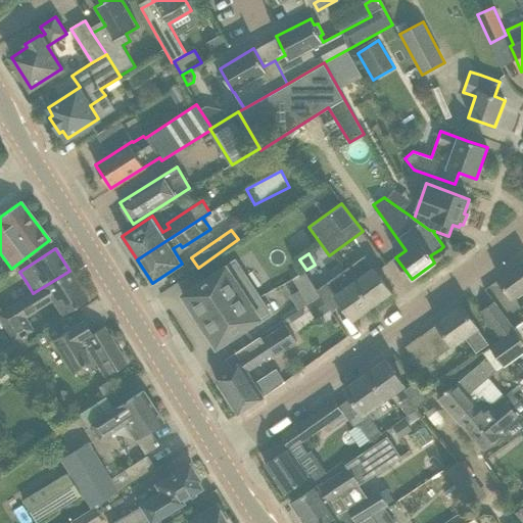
[(374,268),(373,269),(365,256),(345,270),(353,282),(354,282),(372,306),(391,293),(374,268)]
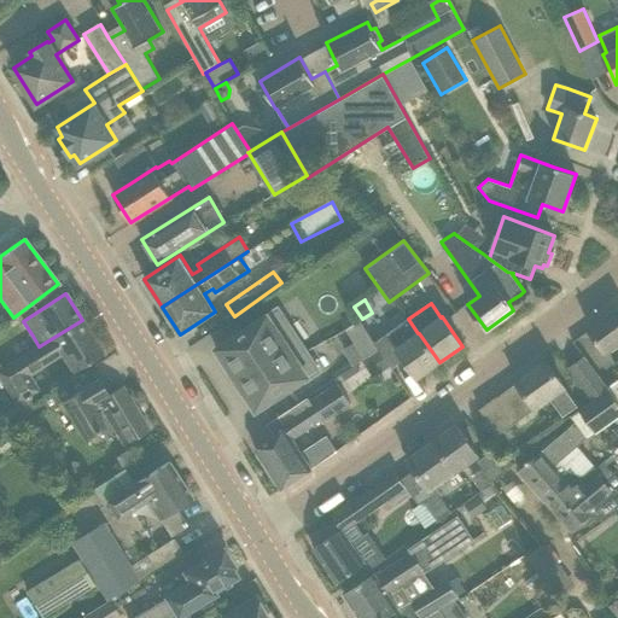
[(617,368),(617,308),(617,309),(617,310),(590,330),(589,328),(589,330),(606,353),(606,351),(606,350),(617,340),(617,361),(614,365),(617,368)]
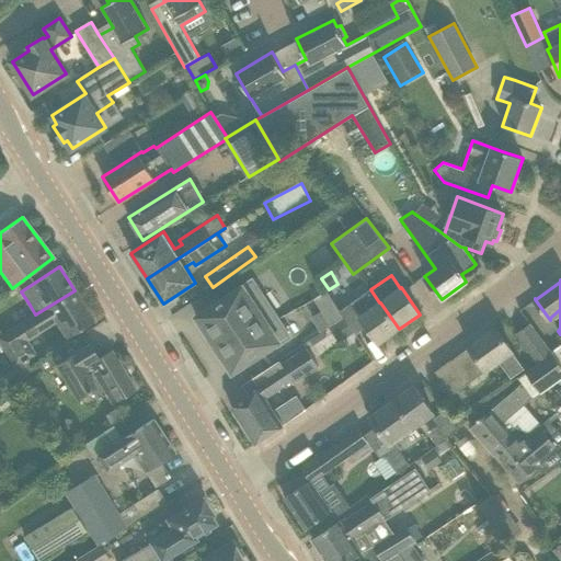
[(214,345),(271,309),(252,281),(196,317),(214,345)]
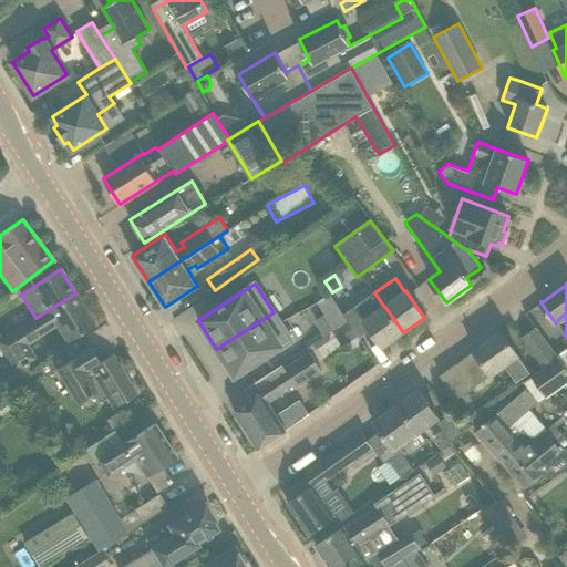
[(384,306),(383,306),(374,292),(343,315),(356,333),(367,326),(383,348),(403,332),(384,306)]
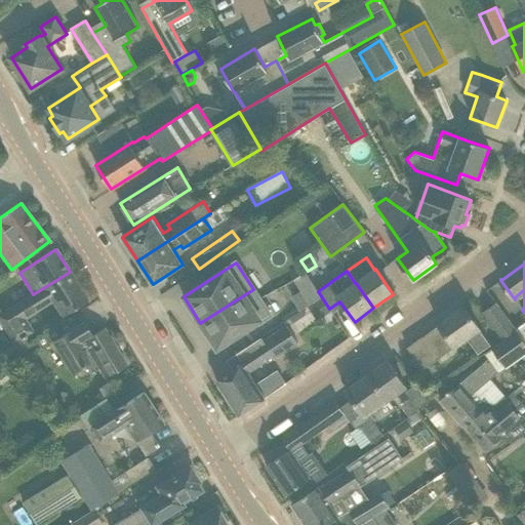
[(62,317),(87,299),(70,272),(33,294),(2,314),(0,315),(0,322),(19,351),(29,345),(25,337),(33,331),(26,320),(52,301),(62,317)]
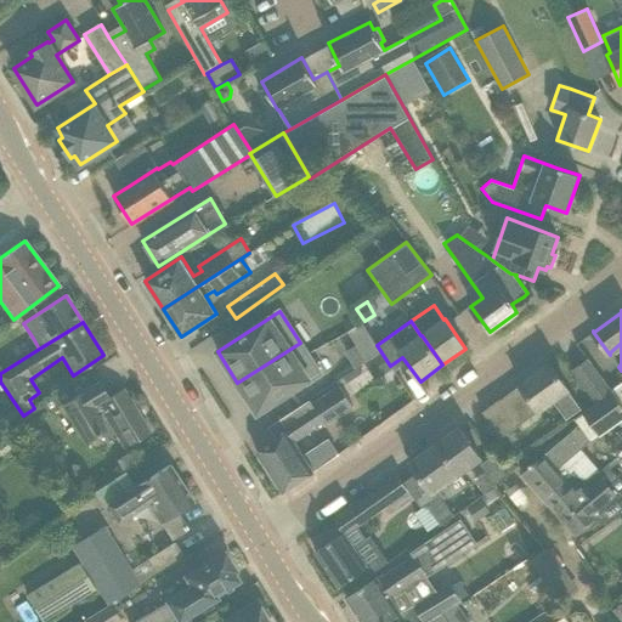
[(366,361),(380,352),(362,323),(348,332),(366,361)]
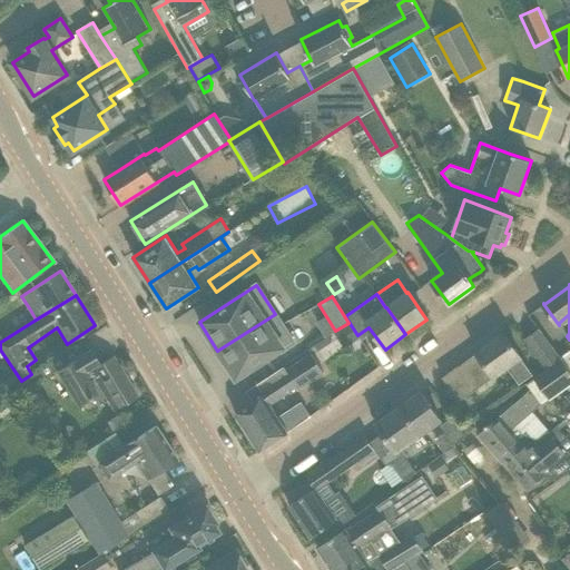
[(236,380),(293,342),(275,314),(217,351),(236,380)]
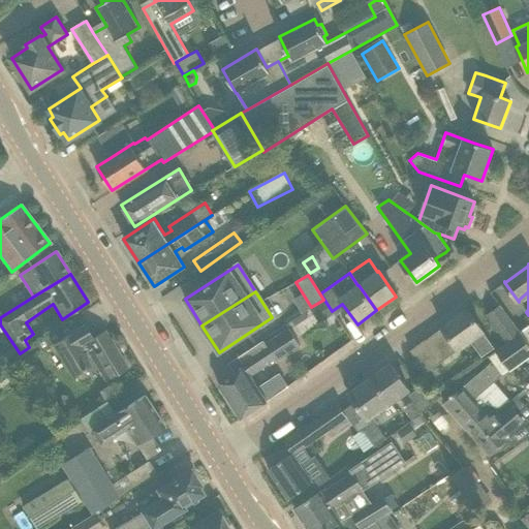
[(520,332),(500,306),(487,315),(506,342),(520,333),(520,332)]
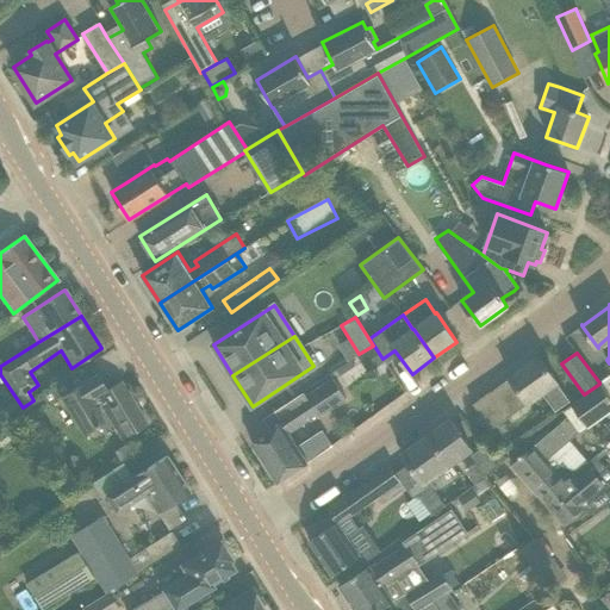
[(556,383),(558,383),(539,358),(473,404),(492,431),(543,394),(555,411),(570,400),(556,383)]
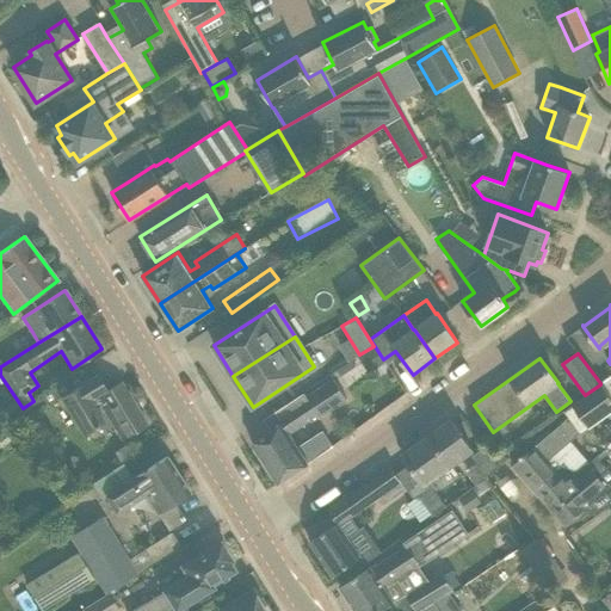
[(104,389),(105,388),(97,374),(59,397),(81,436),(105,421),(97,407),(100,405),(122,440),(147,425),(121,382),(105,390),(104,389)]
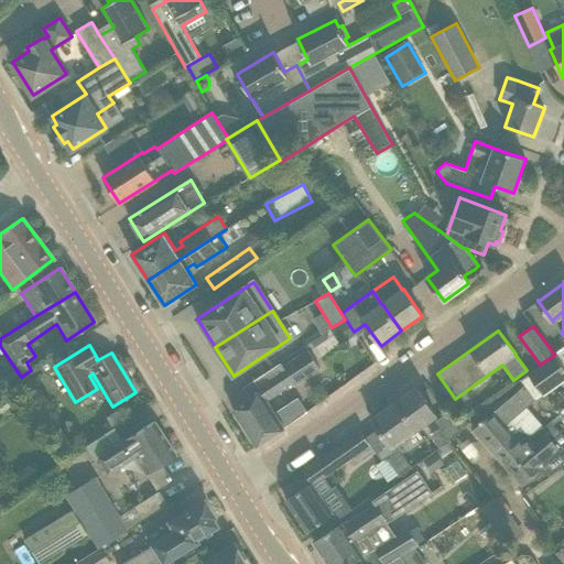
[(294,386),(318,370),(306,351),(256,384),(259,391),(250,398),(232,410),(257,446),(284,427),(267,401),(292,383),(294,386)]
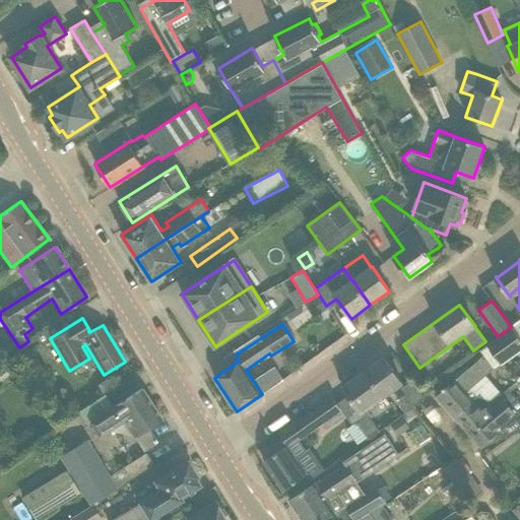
[(489,343),(486,345),(500,364),(519,349),(519,339),(511,327),(498,336),(498,337),(489,343)]
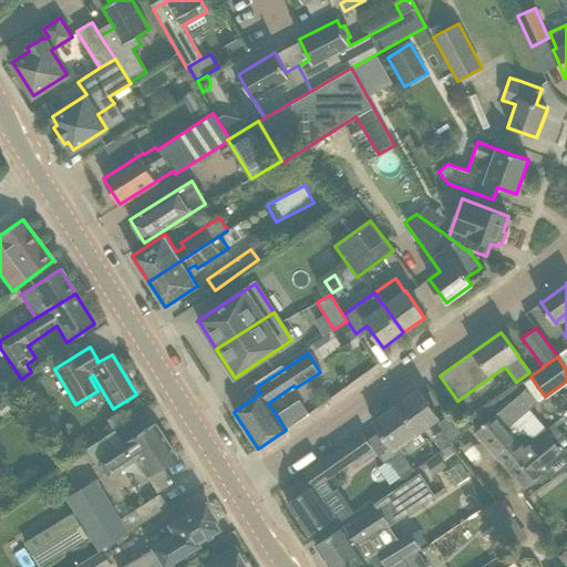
[(493,418),(476,432),(501,461),(509,453),(508,451),(513,445),(511,443),(518,436),(522,433),(535,439),(546,429),(531,409),(537,403),(545,397),(531,377),(523,382),(527,388),(493,418)]
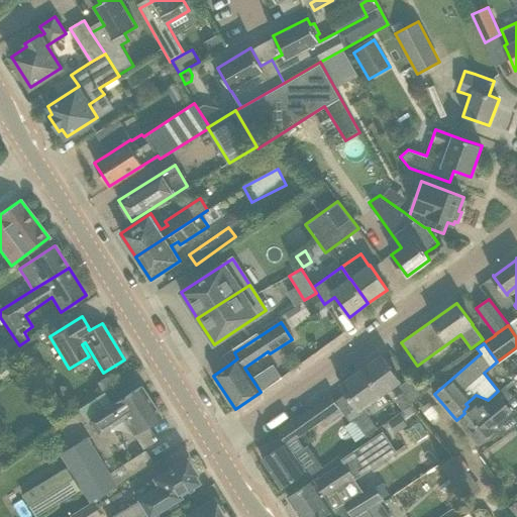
[(400,382),(394,373),(382,356),(364,369),(383,395),(400,382)]
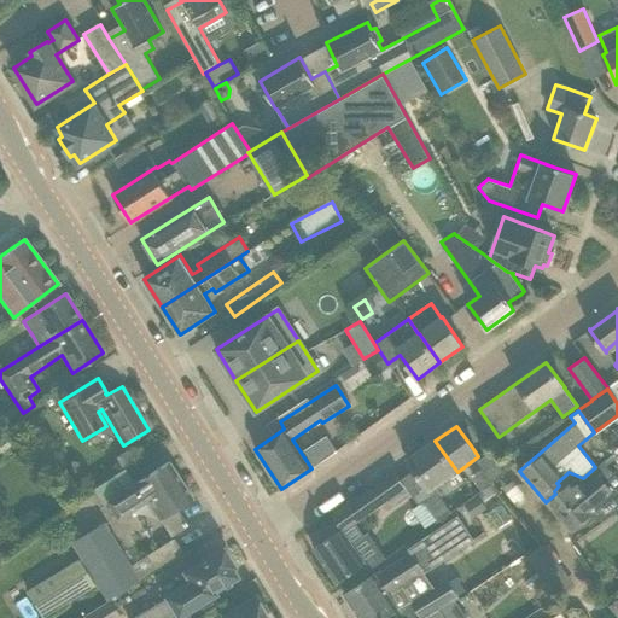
[(436,488),(458,472),(435,441),(407,461),(415,471),(401,481),(419,505),(423,502),(436,519),(449,509),(442,499),(443,497),(436,488)]
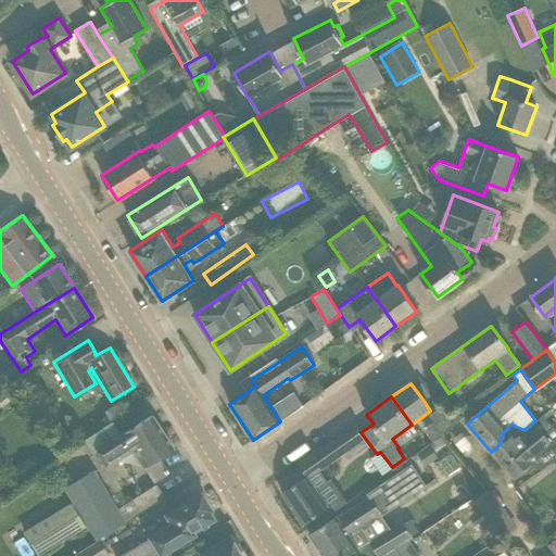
[(441,407),(429,416),(434,422),(436,425),(442,433),(454,425),(441,407)]
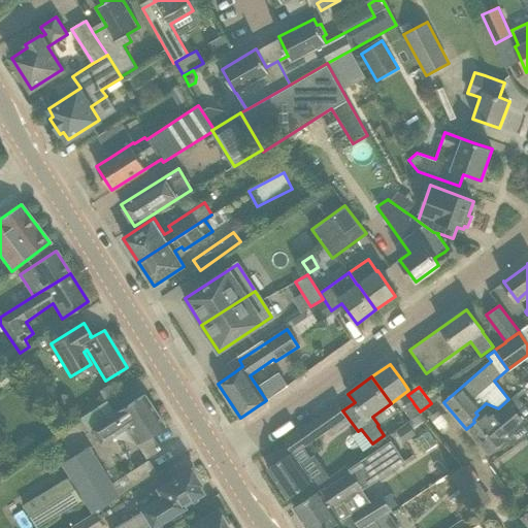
[(150,434),(164,426),(143,394),(116,413),(117,414),(92,429),(101,442),(125,427),(145,458),(159,449),(150,434)]
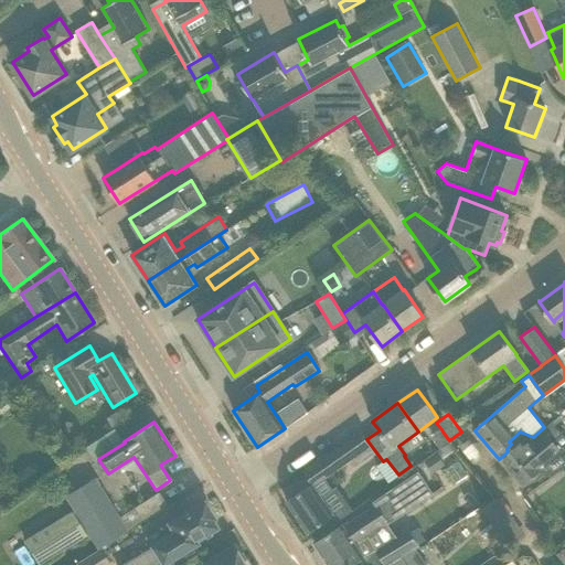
[(508,451),(499,459),(522,486),(542,468),(550,478),(564,466),(564,449),(555,437),(560,433),(551,423),(544,428),(544,427),(533,437),(520,432),(516,435),(509,441),(511,444),(507,449),(508,451)]
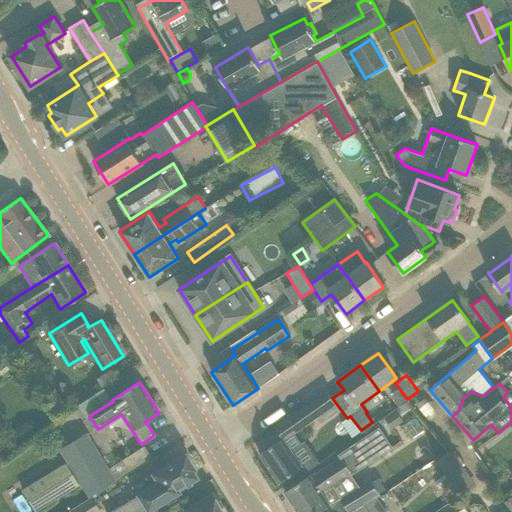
[(318,416),(310,404),(309,403),(274,428),(282,439),(259,454),(279,483),(303,466),(285,440),(318,416)]
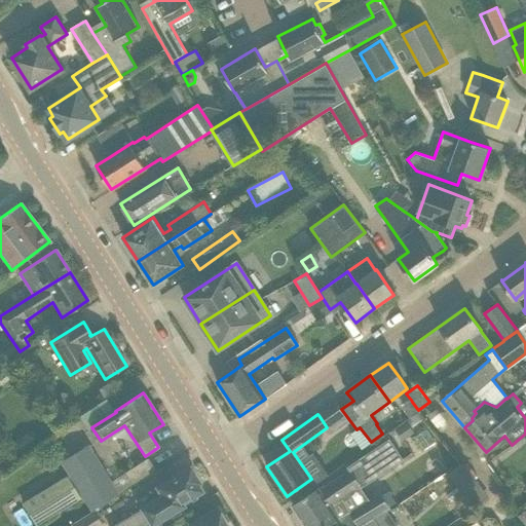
[(406,422),(396,428),(403,439),(413,433),(406,422)]
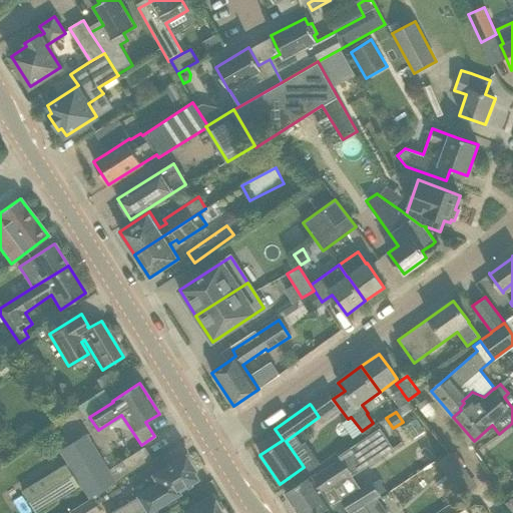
[(348,419),(342,424),(352,438),(362,431),(351,417),(348,419)]
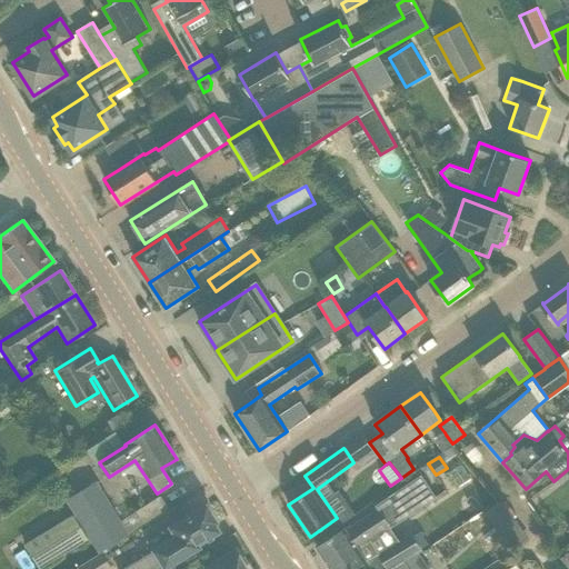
[(97,553),(127,535),(95,480),(63,499),(97,553)]
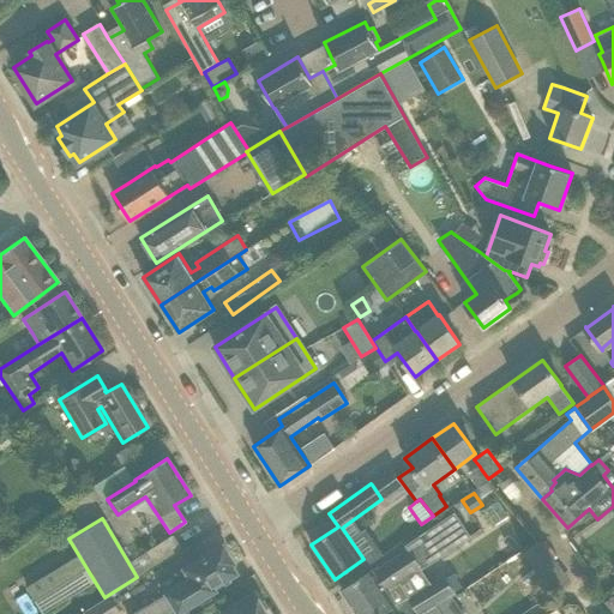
[(445,522),(405,548),(408,551),(374,572),(372,570),(341,590),(356,613),(381,613),(396,606),(386,593),(420,570),(421,571),(474,535),(473,534),(459,543),(445,522)]
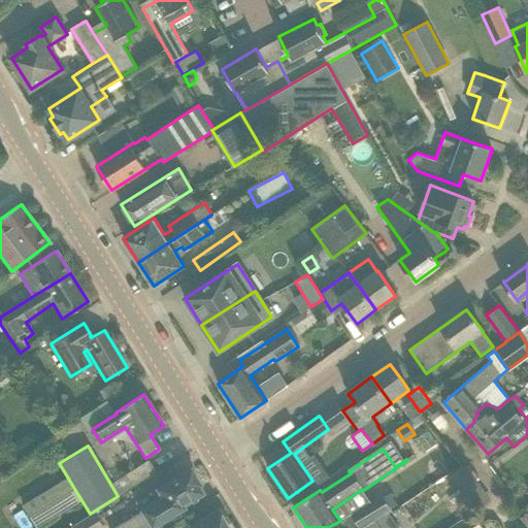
[(480,486),(473,479),(462,466),(449,479),(466,497),(480,486)]
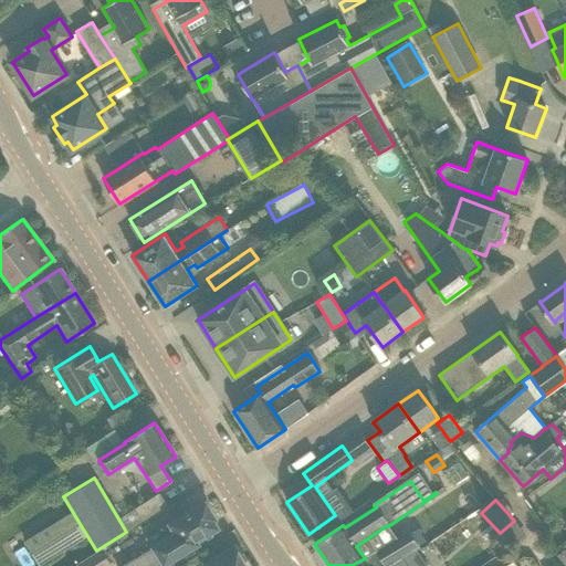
[(194,540),(196,538),(215,527),(210,520),(212,519),(202,503),(169,524),(175,533),(121,565),(159,565),(197,544),(194,540)]
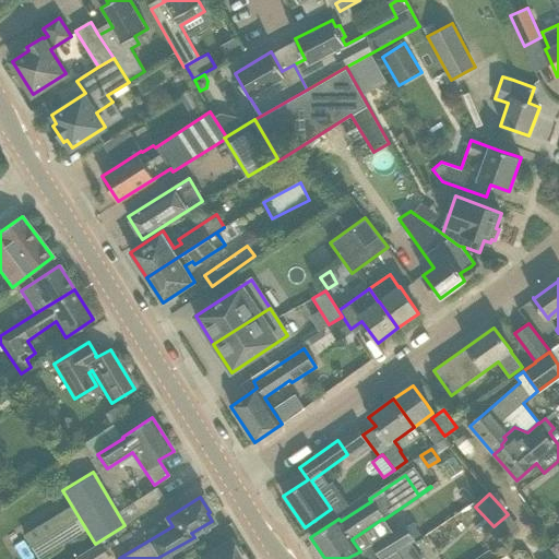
[(38,558),(85,531),(71,507),(23,535),(38,558)]
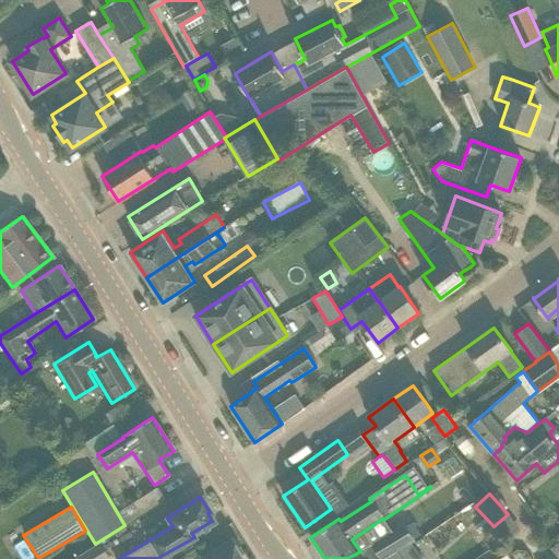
[(382,558),(414,539),(409,532),(404,523),(381,536),(382,537),(371,544),(379,558),(382,558)]
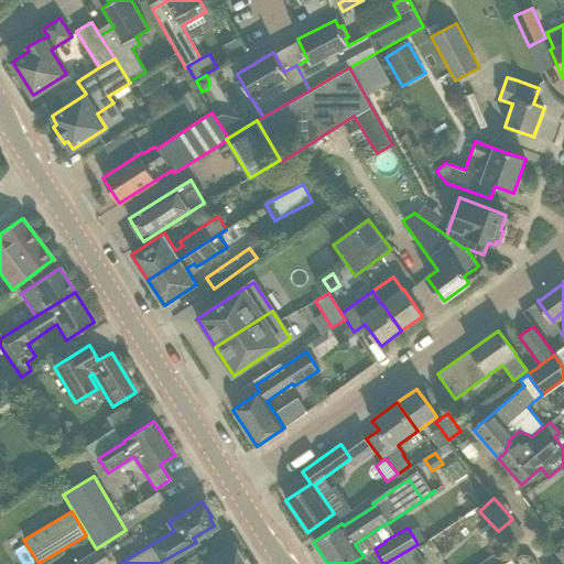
[(242,563),(231,544),(203,563),(199,559),(191,563),(242,563)]
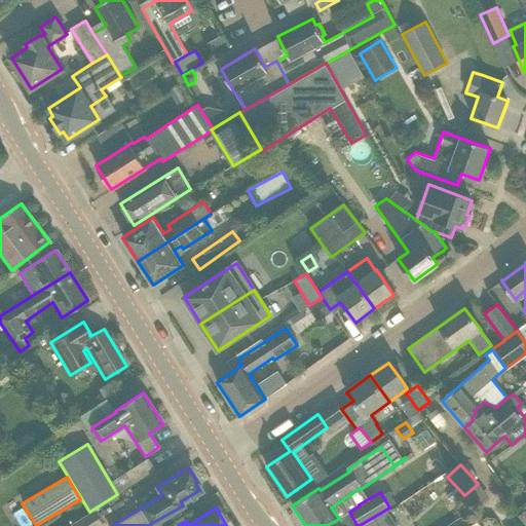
[(70,525),(102,525),(92,511),(70,524),(70,525)]
